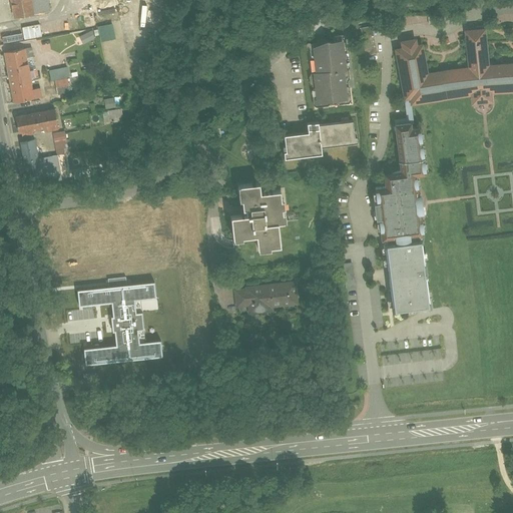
[(46,0),(8,0),(12,17),(48,10),(46,0)]
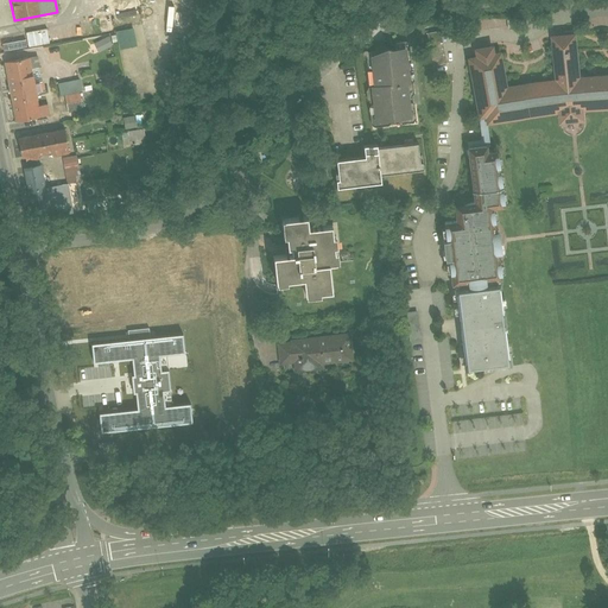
[(529,80),(506,83),(500,49),(493,50),(492,42),(472,45),(473,54),(464,55),(475,118),(482,116),(483,124),(512,118),(533,115),(557,112),(558,121),(584,119),(583,109),(607,107),(607,71),(603,73),(580,74),(575,30),(550,32),(555,76),(529,80)]
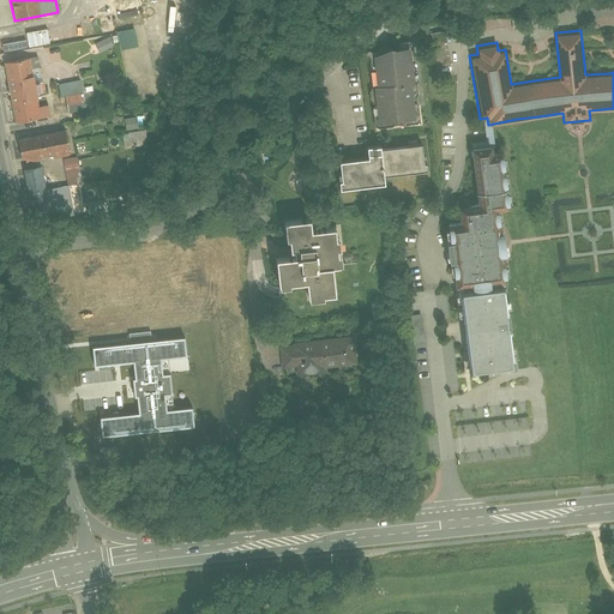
[(108,37),(92,44),(97,55),(113,48),(108,37)]
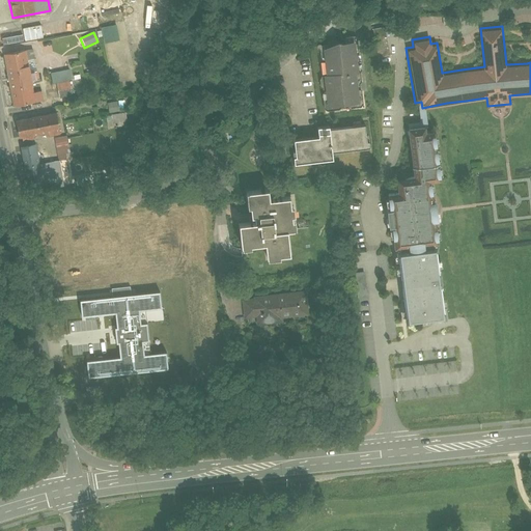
[(315,43),(319,75),(324,106),(358,102),(354,71),(358,70),(354,37),(315,43)]
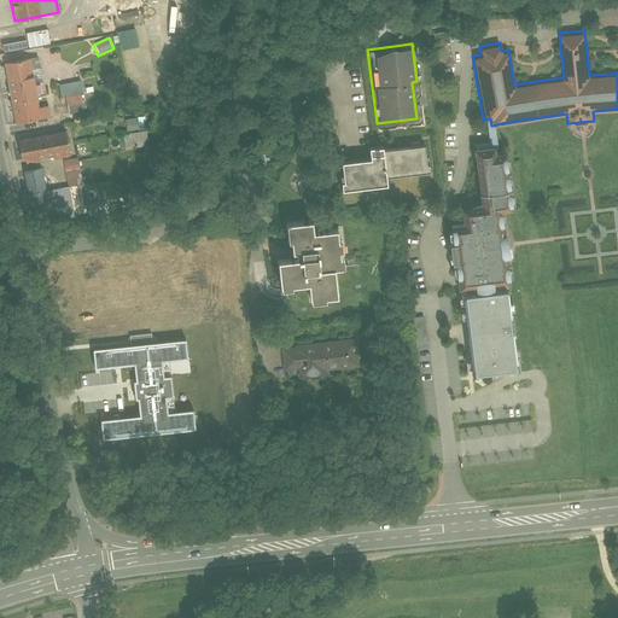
[(36,56),(1,62),(13,122),(50,116),(47,104),(36,106),(30,70),(39,69),(36,56)]
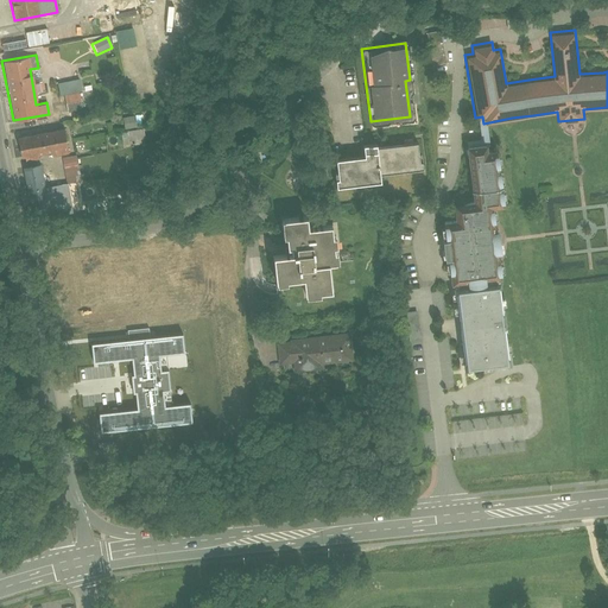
[(65,94),(64,94),(68,112),(94,107),(92,95),(82,97),(82,101),(78,101),(75,81),(68,82),(70,93),(65,94)]
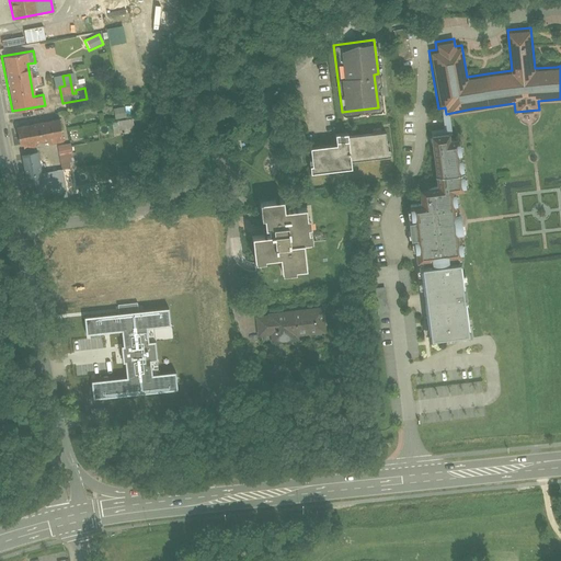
[(124,106),(112,109),(113,119),(126,117),(124,106)]
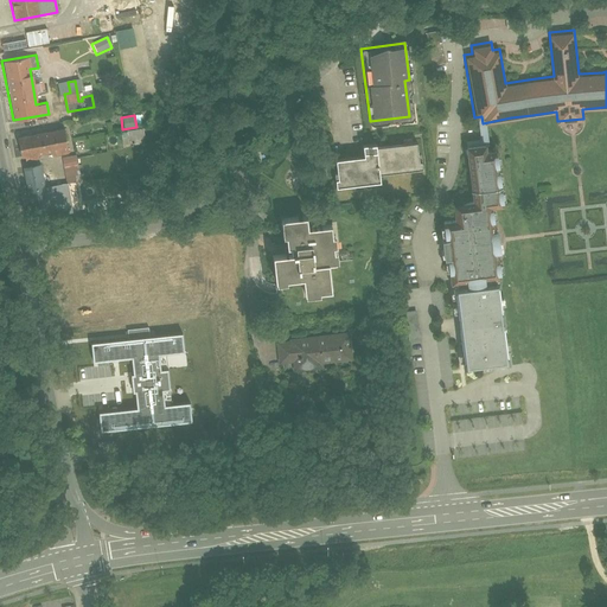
[(474,117),(479,140),(462,141),(471,197),(449,199),(452,213),(441,215),(441,222),(436,222),(443,272),(448,272),(449,280),(459,278),(502,273),(492,203),(502,200),(494,144),(487,145),(483,123),(481,116),(474,117)]
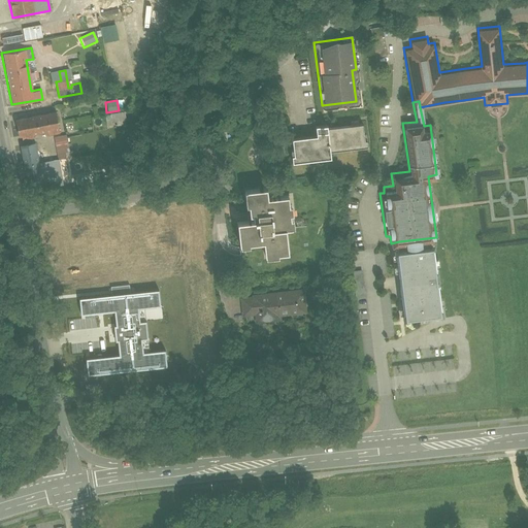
[(55,109),(14,117),(19,141),(33,139),(32,134),(44,132),(45,137),(59,134),(55,109)]
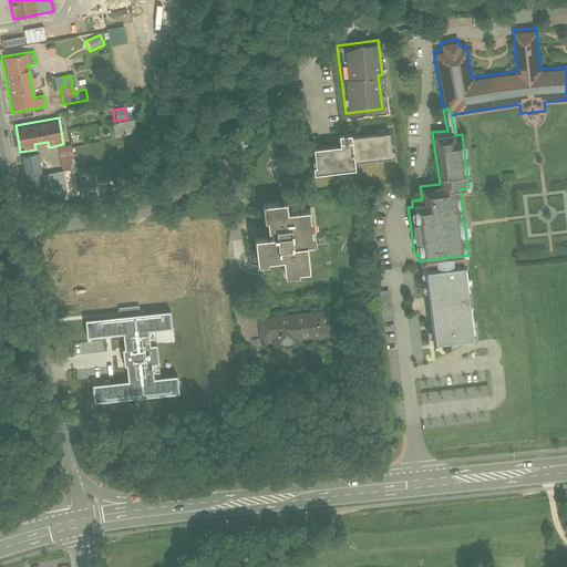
[(116,122),(119,132),(114,132),(115,140),(123,138),(122,136),(130,135),(129,130),(134,129),(132,119),(116,122)]
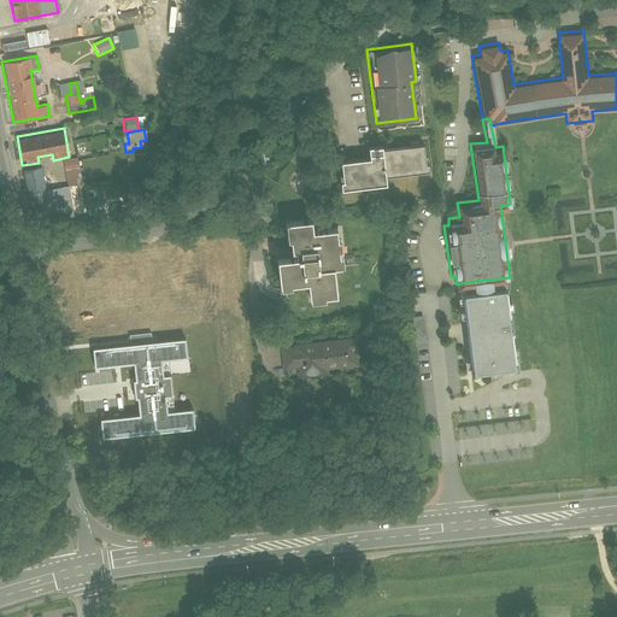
[(338,180),(339,192),(385,186),(383,181),(428,175),(427,163),(423,164),(421,145),(380,150),(378,142),(365,144),(366,157),(339,160),(341,180),(338,180)]
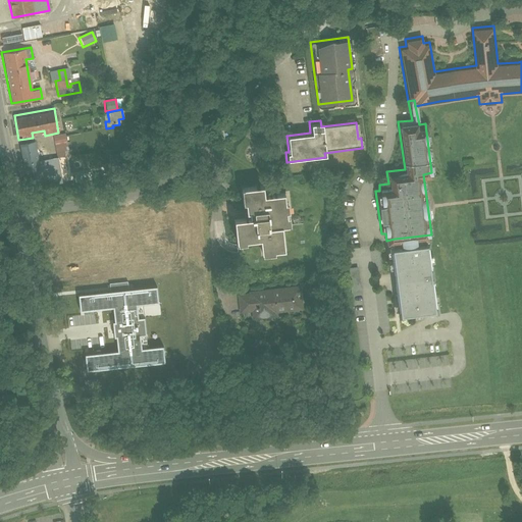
[(34,139),(18,142),(25,176),(59,169),(56,156),(38,160),(34,139)]
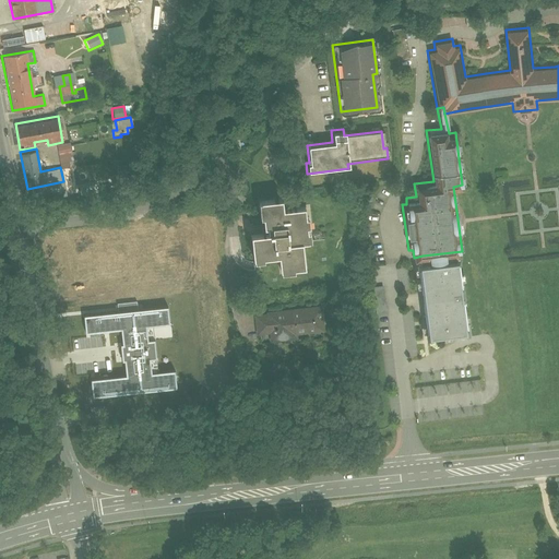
[(282,201),(260,204),(261,219),(264,219),(265,229),(269,228),(269,235),(251,237),(253,262),(264,261),(263,258),(280,256),(281,272),(295,271),(295,268),(304,266),(301,241),(310,240),(309,233),(307,234),(307,227),(309,227),(308,218),(305,219),(304,210),(283,212),(282,201)]
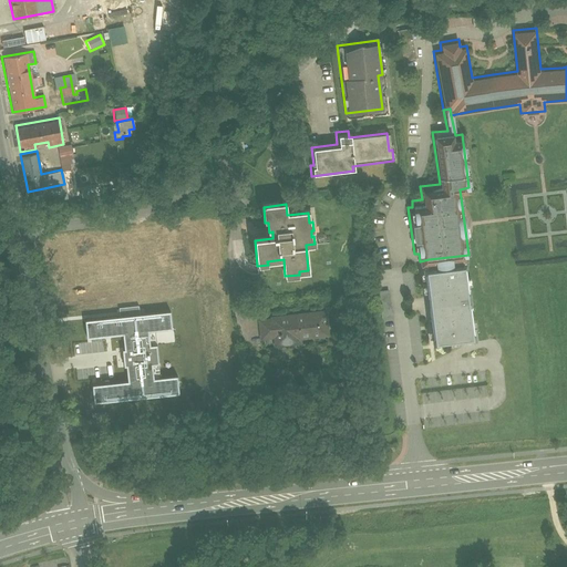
[(477,329),(468,255),(429,259),(433,301),(437,334),(452,332),(452,336),(461,334),(461,331),(477,329)]
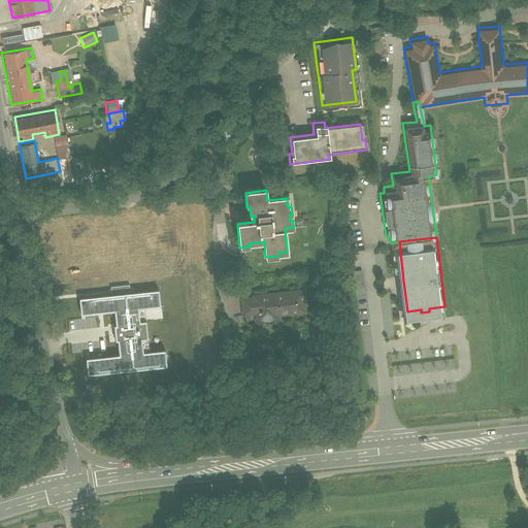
[(364,294),(363,269),(354,270),(355,294),(364,294)]
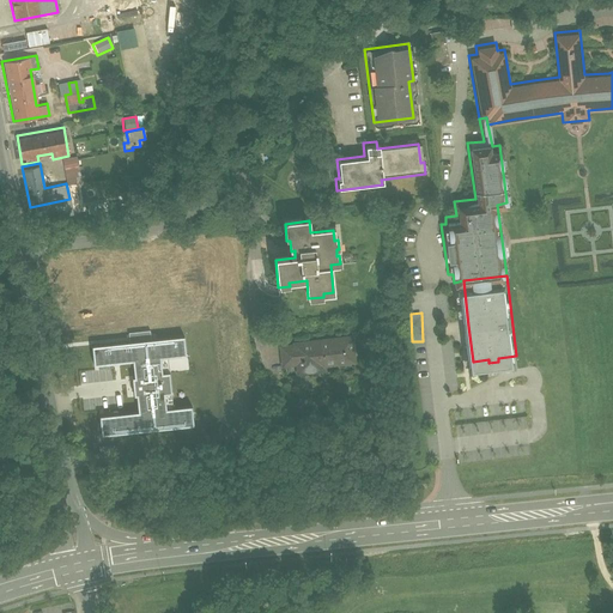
[(137,332),(138,339),(150,338),(149,329),(137,332)]
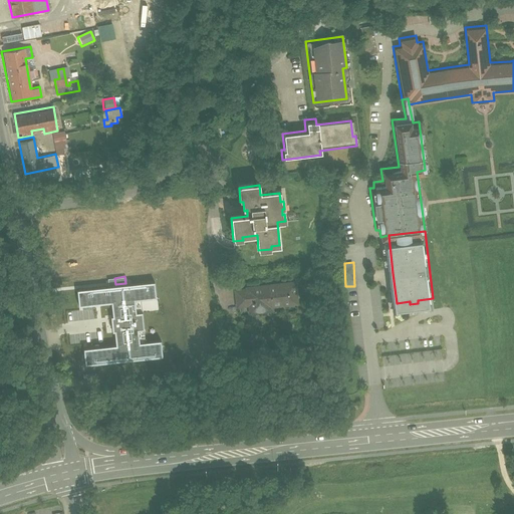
[(235,289),(237,306),(249,304),(250,313),(272,310),(272,306),(300,302),(297,279),(245,286),(245,288),(235,289)]
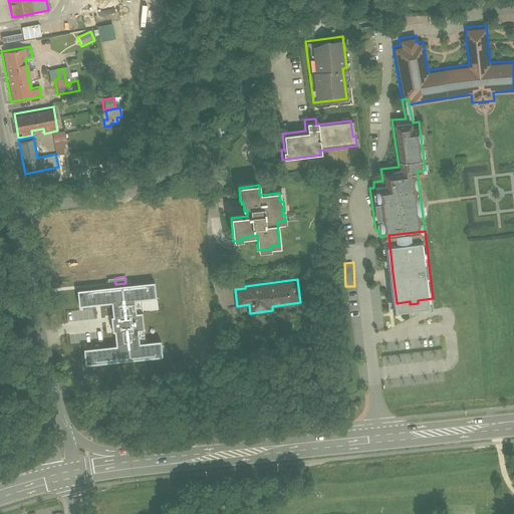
[(86,363),(162,355),(160,340),(145,342),(140,298),(155,296),(154,282),(78,290),(79,304),(111,302),(116,345),(84,349),(86,363)]
